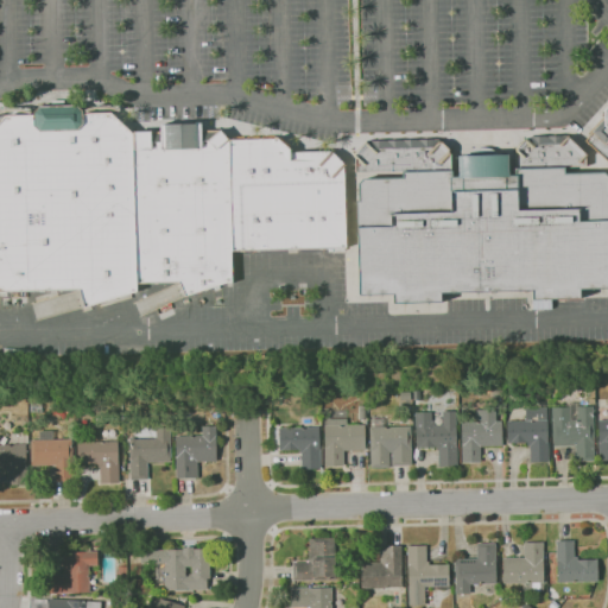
[(134,133),(138,283),(138,292),(84,308),(80,290),(0,291),(0,121),(6,115),(35,114),(35,113),(39,107),(76,105),(83,111),(83,113),(112,113),(134,133)]
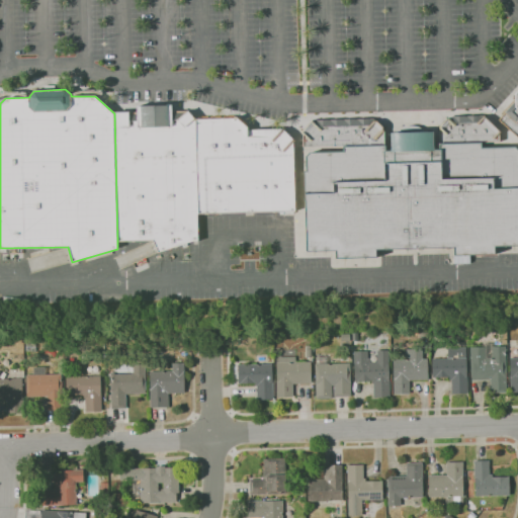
[(517,137),(499,119),(504,113),(503,112),(515,98),(515,94),(517,90),(517,137)]
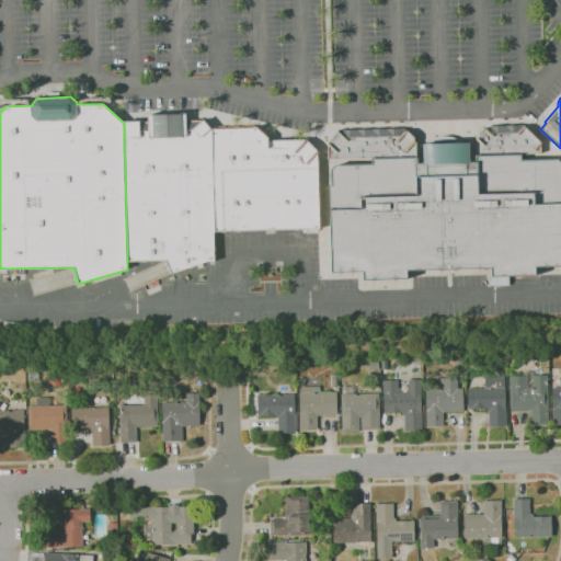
[(165,260),(127,261),(124,123),(124,121),(140,121),(140,122),(148,122),(148,114),(186,113),(186,121),(204,119),(212,128),(215,231),(215,261),(209,261),(172,273),(165,260)]
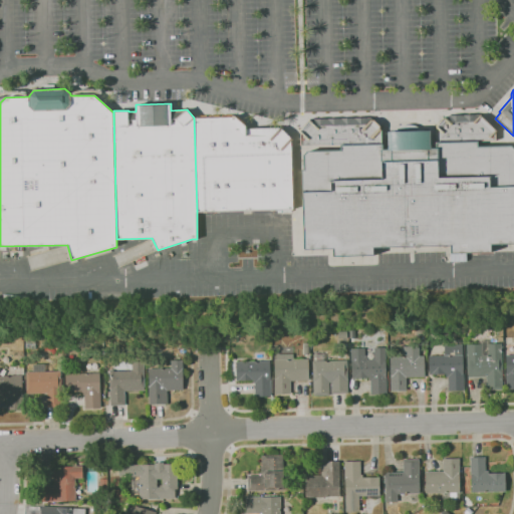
[(373,119),(381,127),(382,150),(389,150),(388,132),(430,131),(431,148),(436,148),(436,143),(437,143),(436,129),(437,129),(437,125),(444,117),(446,117),(446,116),(446,115),(462,114),(462,115),(464,115),(464,114),(476,114),(476,115),(481,115),(481,114),(497,131),(496,133),(496,140),(478,141),(478,146),(512,145),(513,148),(513,244),(491,245),(491,252),(451,253),(451,246),(373,248),(373,256),(332,257),(332,249),(304,250),(301,170),(305,170),(304,156),(308,152),(340,151),(340,146),(301,147),(301,133),(299,131),(310,119),(314,119),(314,118),(326,118),(326,119),(328,119),(328,118),(339,118),(341,118),(353,117),(353,118),(355,118),(355,117),(370,117),(370,119),(373,119)]
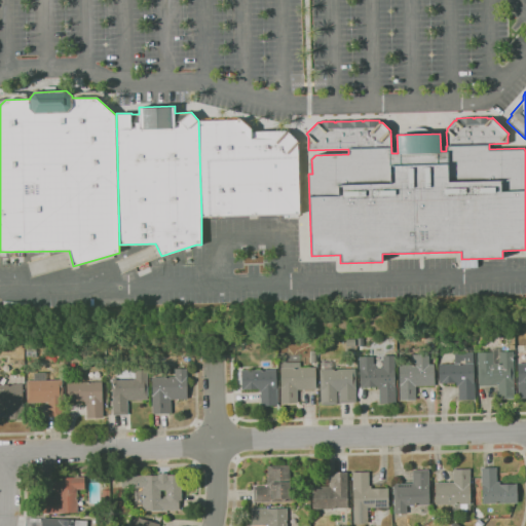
[(240,119),(252,128),(252,132),(254,216),(201,217),(198,120),(238,119),(240,119)]
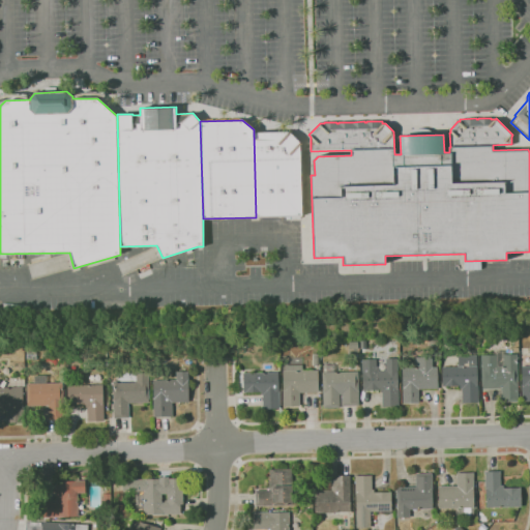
[(289,131),(302,144),(300,145),(302,215),(256,217),(254,133),(289,131)]
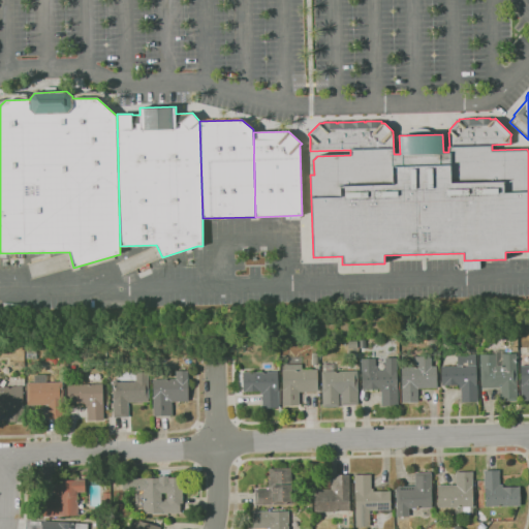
[(501,401),(500,387),(481,389),(480,354),(496,354),(496,350),(502,350),(502,354),(517,353),(518,400),(501,401)]
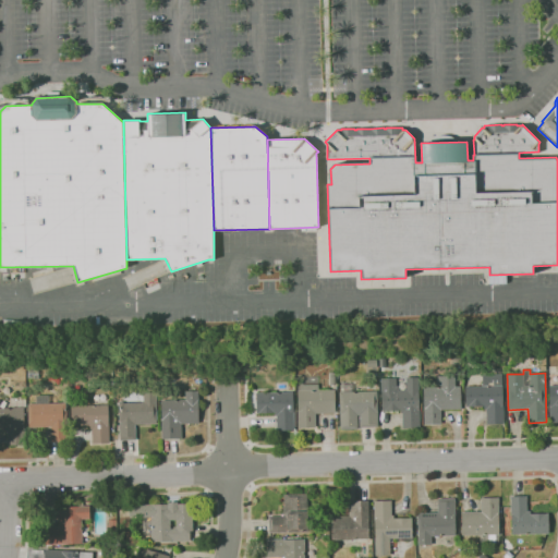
[(505,424),(486,424),(486,409),(484,410),(484,407),(466,407),(465,386),(483,386),(483,374),(502,374),(502,385),(504,403),(505,424)]
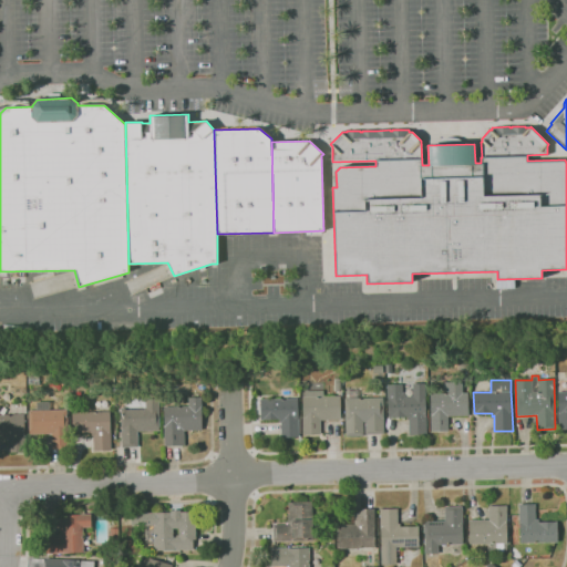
[(450,431),(431,431),(431,413),(431,393),(444,392),(444,382),(463,382),(464,392),(468,392),(468,416),(449,416),(450,431)]
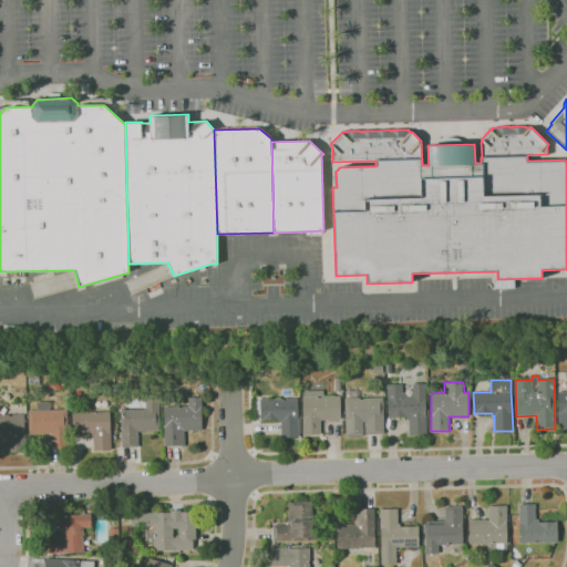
[(410,435),(409,420),(408,420),(406,418),(389,418),(388,384),(403,384),(403,392),(405,392),(405,397),(413,395),(413,383),(426,383),(426,415),(428,415),(428,434),(410,435)]
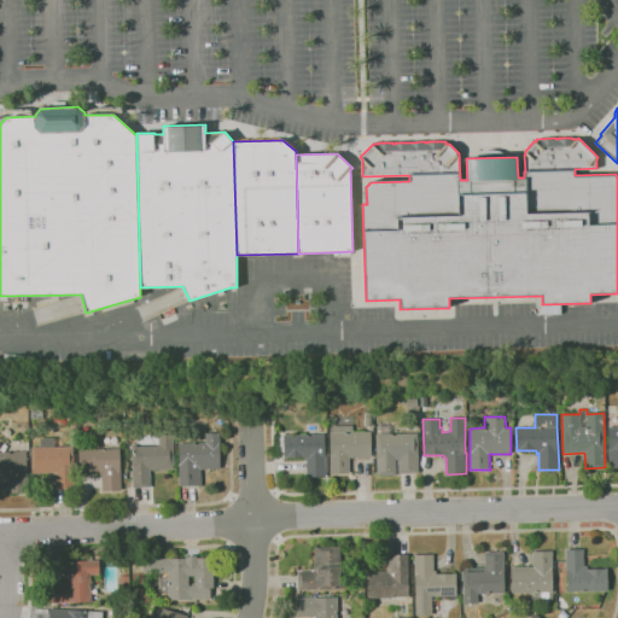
[(377,476),(375,435),(379,435),(379,426),(391,425),(391,433),(418,433),(419,472),(398,473),(398,467),(400,467),(400,459),(396,460),(397,476),(377,476)]
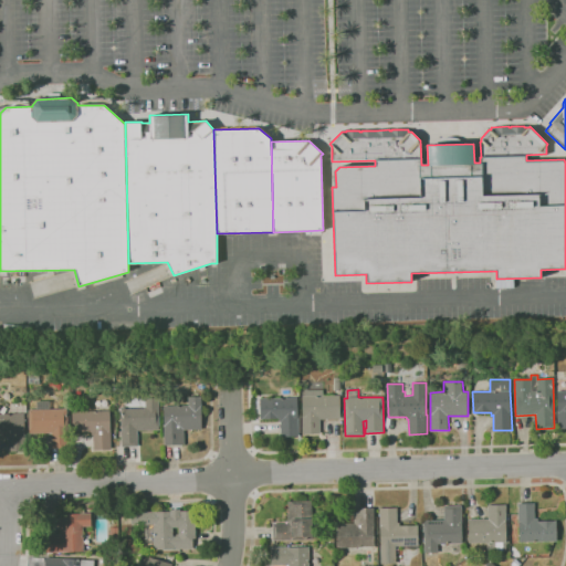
[(556,428),(565,427),(565,389),(555,390),(556,428)]
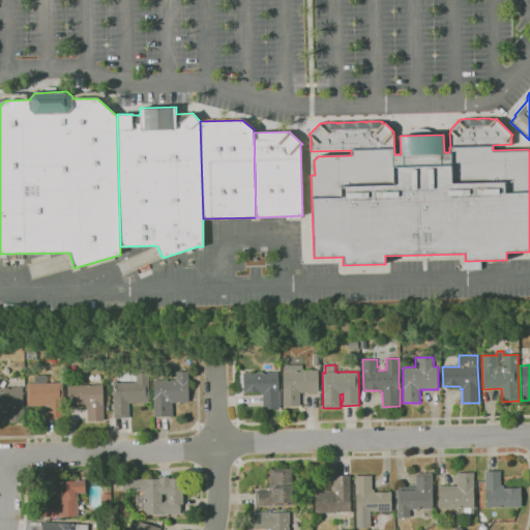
[(284,407),(284,371),(318,370),(319,392),(299,392),(300,406),(284,407)]
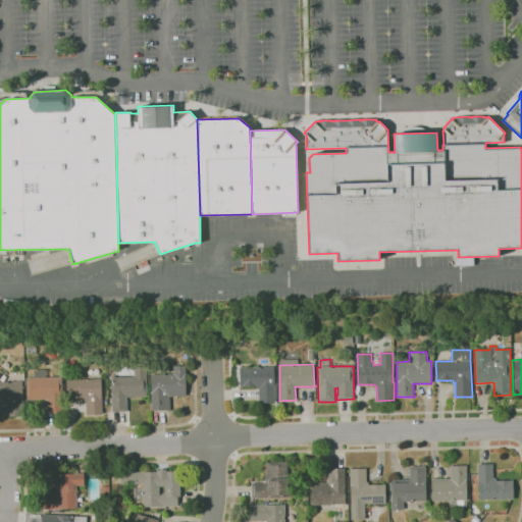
[(152,411),(151,374),(174,373),(173,366),(186,365),(187,397),(170,397),(170,410),(152,411)]
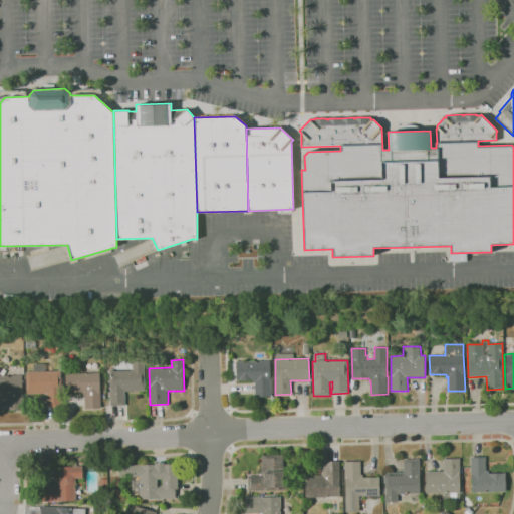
[(255,397),(255,382),(253,382),(253,381),(239,381),(238,380),(237,380),(236,361),(270,360),(270,377),(271,377),(272,396),(255,397)]
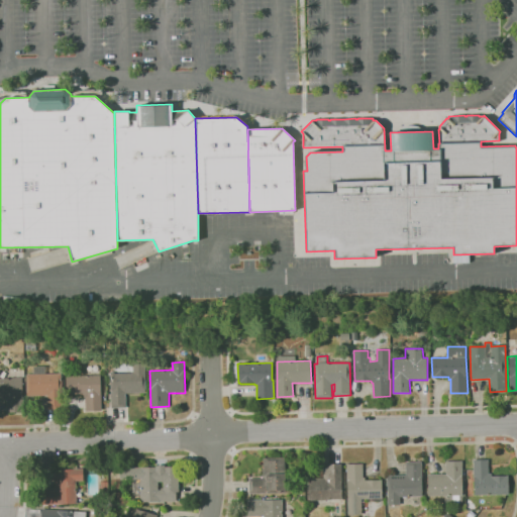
[(112,408),(110,372),(133,371),(133,364),(144,364),(146,392),(125,393),(126,408),(112,408)]
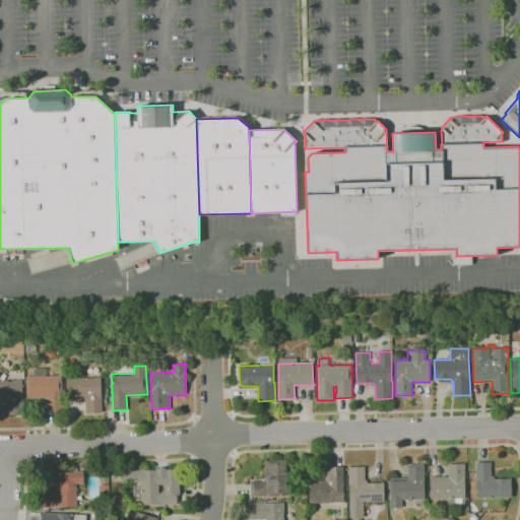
[(48,411),(48,397),(27,398),(26,376),(27,376),(27,369),(37,368),(36,367),(48,367),(48,376),(62,376),(63,411),(48,411)]
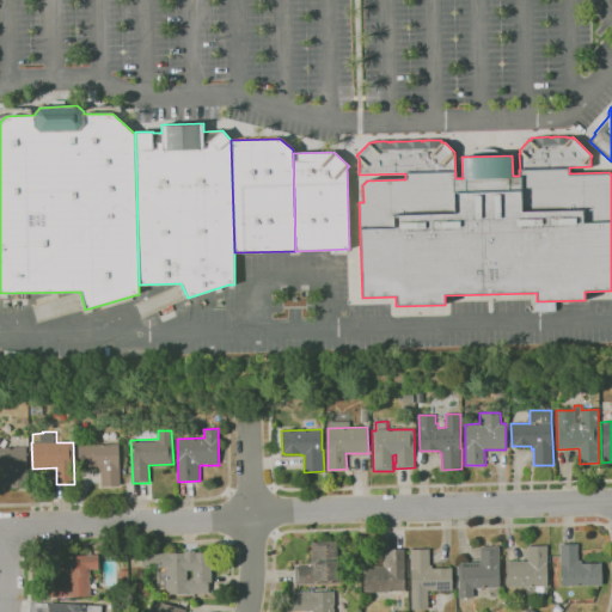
[(102,487),(102,470),(99,470),(99,467),(79,467),(79,445),(118,444),(120,465),(121,485),(102,487)]
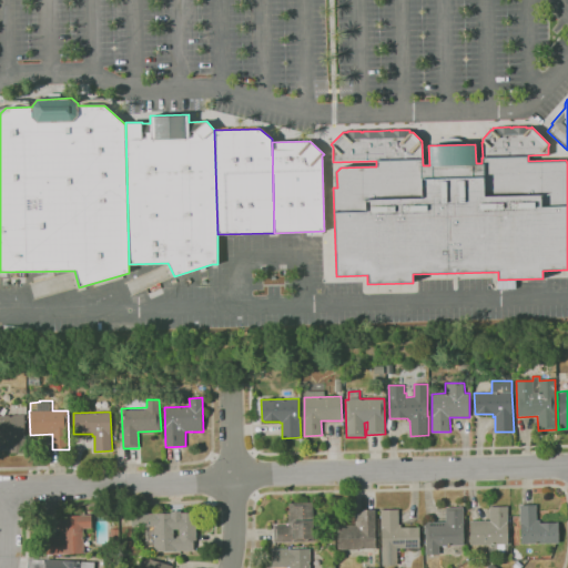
[(9,453),(8,439),(0,439),(0,416),(23,415),(24,434),(26,434),(27,452),(9,453)]
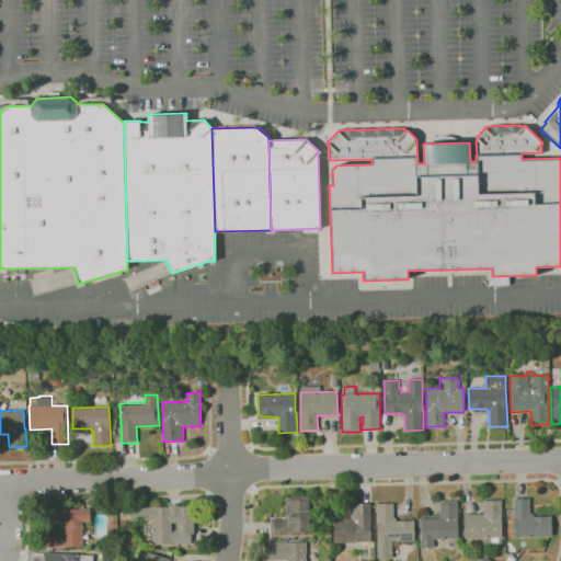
[(271,536),(271,519),(286,518),(286,497),(309,496),(310,535),(271,536)]
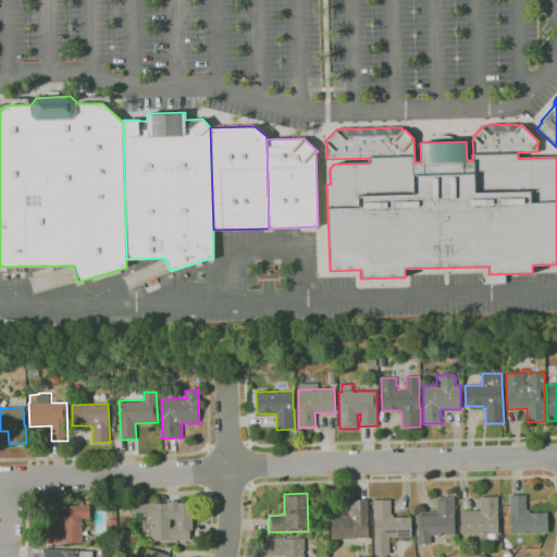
[(511,534),(510,495),(527,495),(527,510),(530,510),(530,512),(547,512),(548,532),(511,534)]
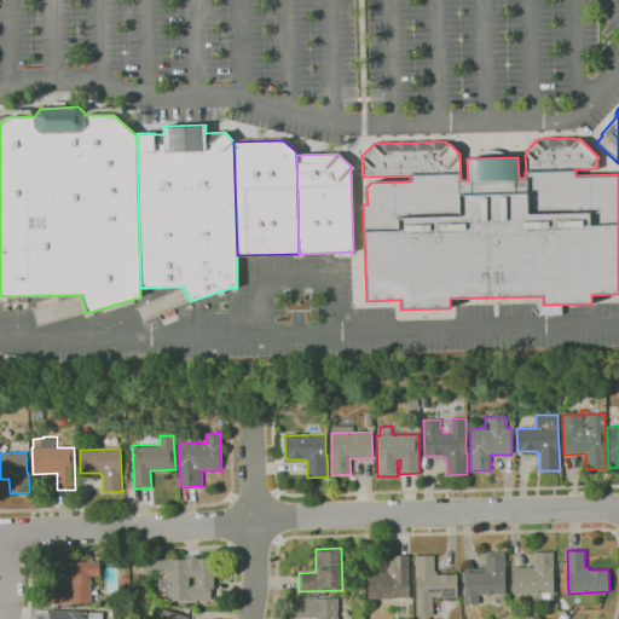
[(466,605),(464,570),(486,568),(486,554),(504,553),(507,594),(479,595),(479,605),(466,605)]
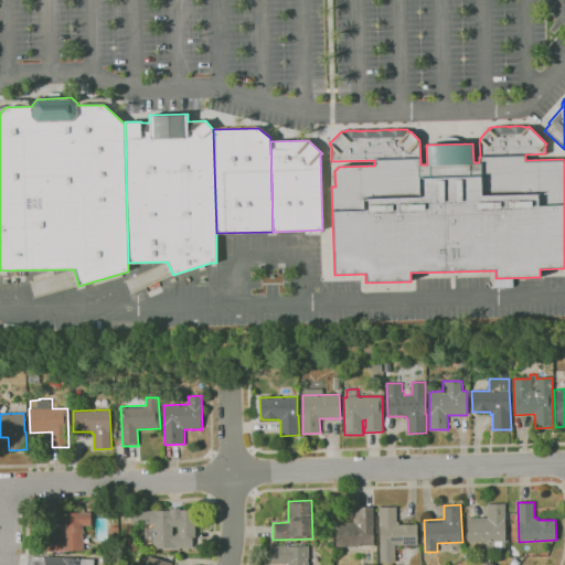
[(489,551),(489,542),(469,543),(468,519),(488,518),(488,504),(504,504),(505,542),(504,542),(504,550),(489,551)]
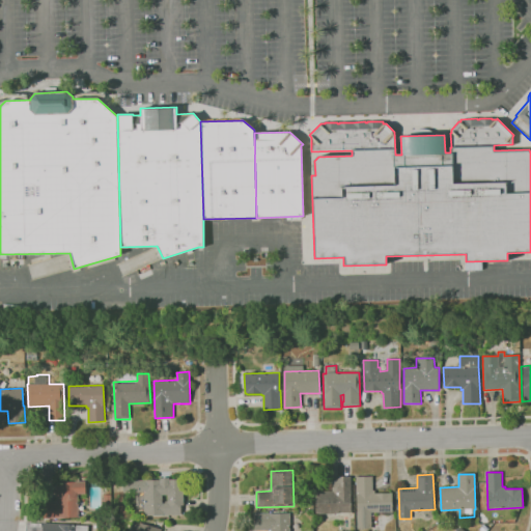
[(316,513),(315,491),(332,491),(332,476),(352,476),(352,513),(316,513)]
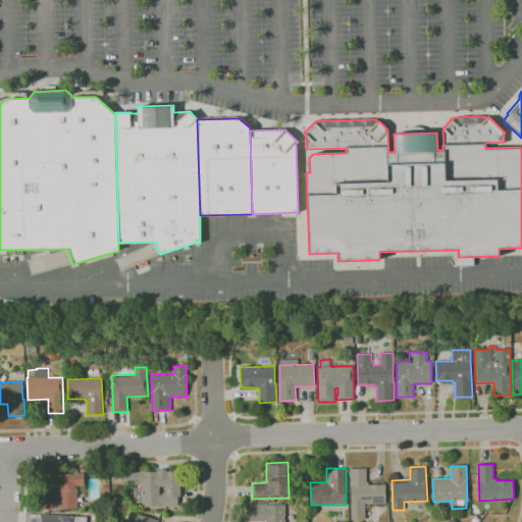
[(352,520),(351,513),(349,513),(348,485),(351,485),(351,469),(366,468),(367,482),(368,482),(368,485),(385,484),(386,504),(385,504),(385,507),(372,507),(372,504),(365,504),(365,519),(352,520)]
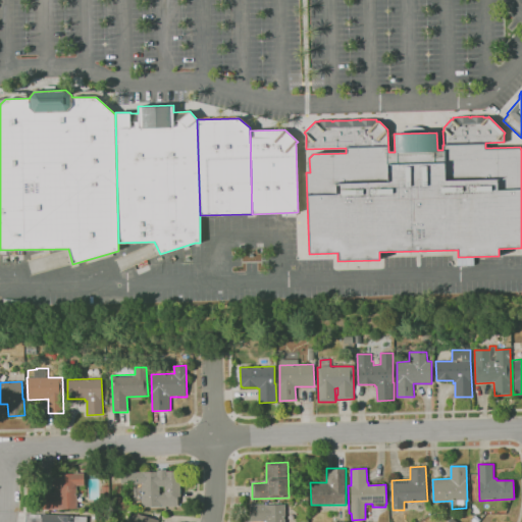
[(142,507),(142,506),(139,506),(139,487),(134,487),(134,472),(157,471),(157,470),(166,469),(166,471),(179,471),(180,497),(177,497),(177,506),(142,507)]
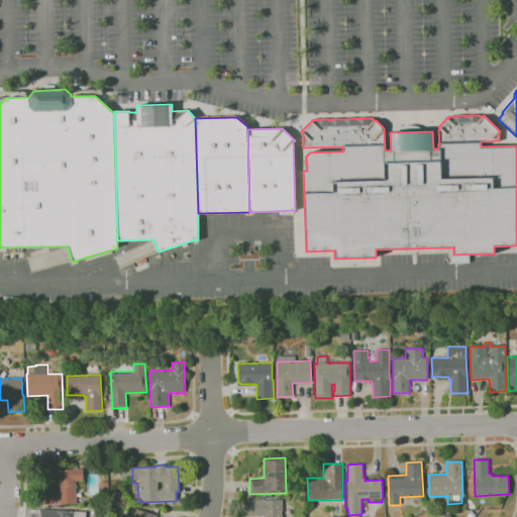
[(77,504),(42,504),(42,489),(55,488),(55,469),(83,469),(83,481),(77,481),(77,504)]
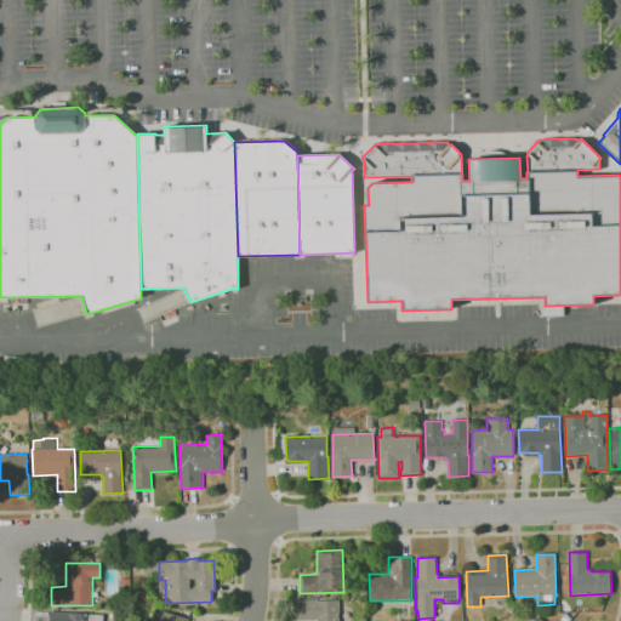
[(314,620),(297,620),(297,600),(317,599),(317,600),(340,600),(340,620),(314,620)]
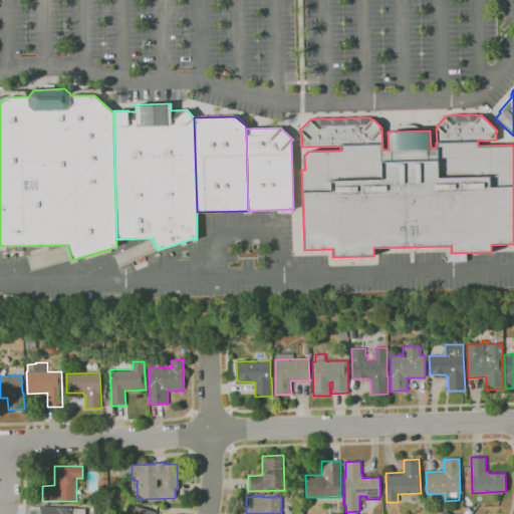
[(125,513),(130,504),(157,512),(156,513),(125,513)]
